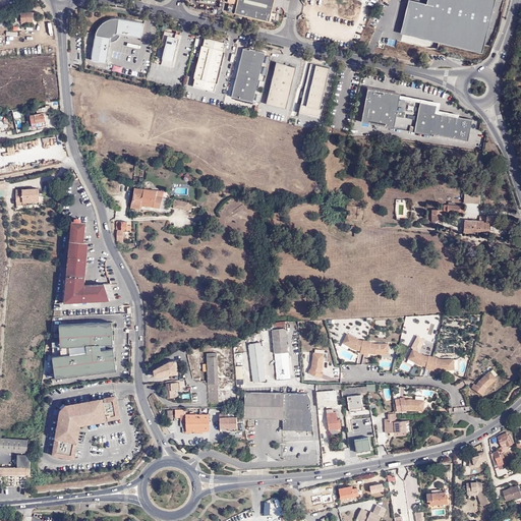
[(269,21),(272,10),(274,0),(238,0),(235,13),(269,21)]
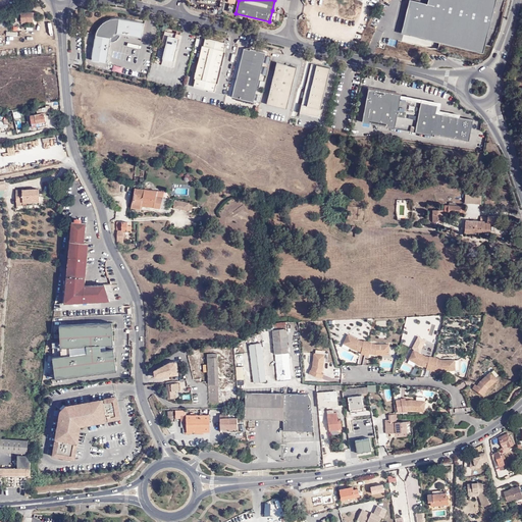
[(420,0),(406,0),(399,31),(481,52),(494,0),(427,0),(427,2),(420,0)]
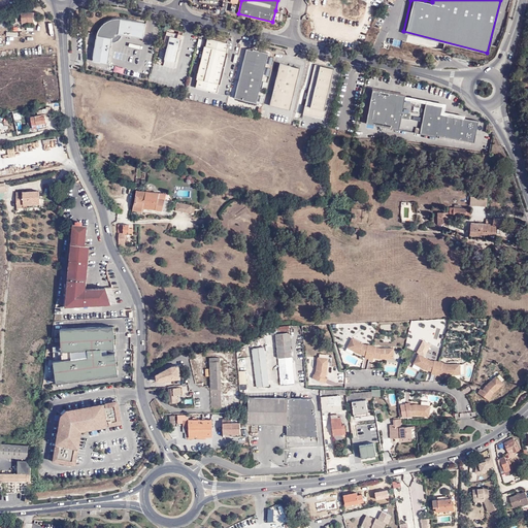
[(20,12),(19,8),(17,8),(11,9),(11,14),(13,14),(17,13),(17,22),(20,22),(32,21),(32,18),(31,18),(31,12),(20,12)]
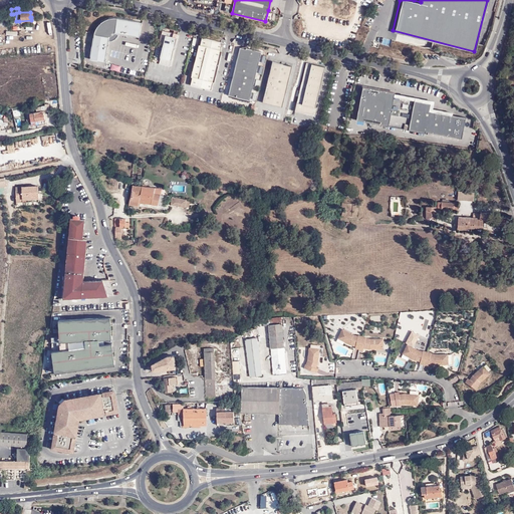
[(102,60),(106,38),(107,38),(109,37),(110,37),(111,36),(112,35),(113,35),(113,33),(114,32),(137,36),(140,21),(114,17),(114,19),(112,19),(109,19),(106,19),(104,20),(101,21),(99,23),(97,25),(96,27),(95,28),(94,30),(94,32),(93,34),(91,33),(87,58),(102,60)]
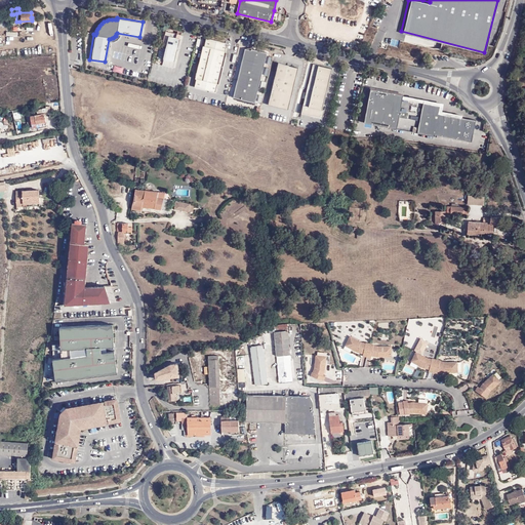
[(161,57),(172,61),(177,37),(178,34),(163,30),(160,44),(164,45),(161,57)]
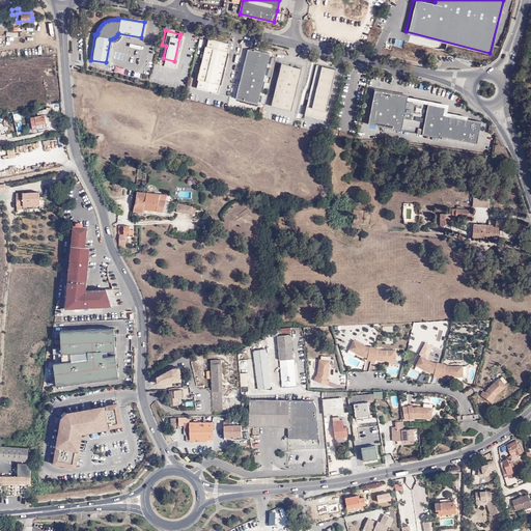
[(228,43),(206,37),(194,87),(216,92),(228,43)]
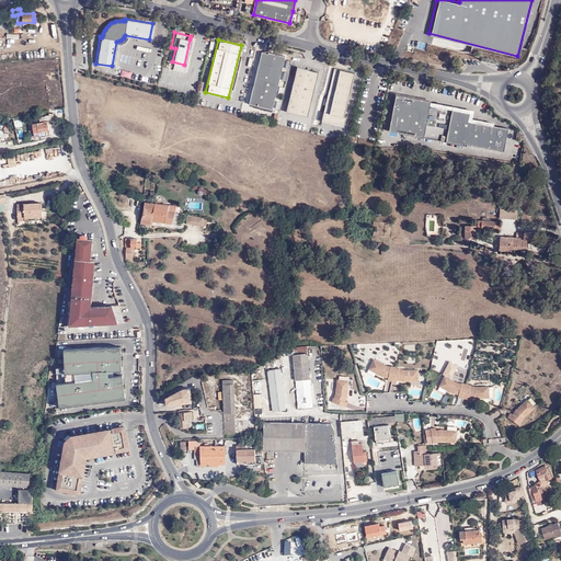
[(270,110),(283,56),(266,52),(266,54),(260,52),(247,104),(270,110)]
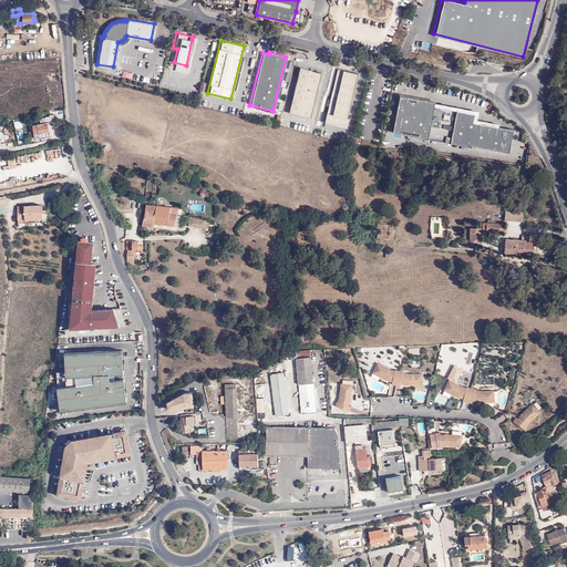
[(185,72),(186,65),(174,62),(172,69),(185,72)]
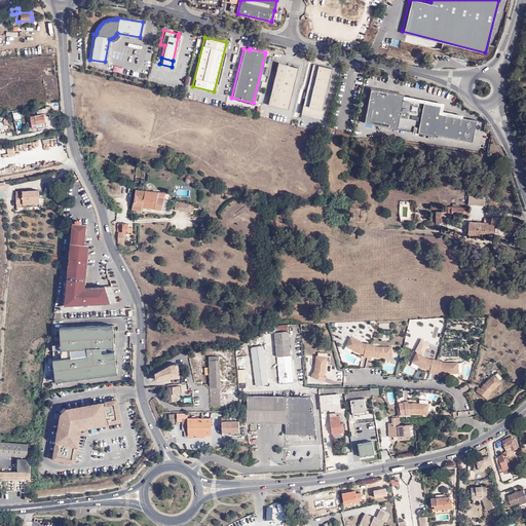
[(276,62),(266,104),(286,109),(296,67),(276,62)]
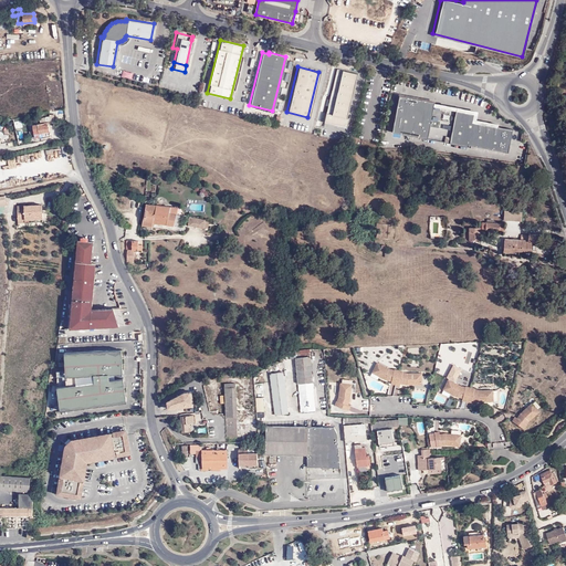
[(355,73),(335,67),(322,122),(345,127),(347,117),(345,117),(355,73)]
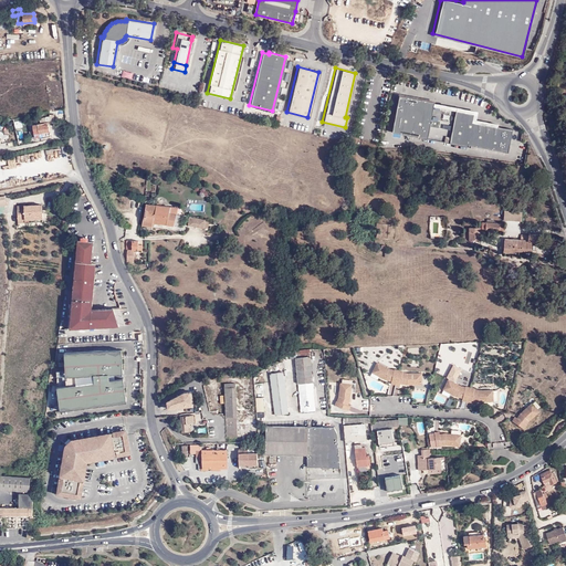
[(470,144),(509,152),(513,128),(499,126),(473,121),(474,113),(435,105),(436,102),(400,95),(394,132),(469,146),(470,144)]
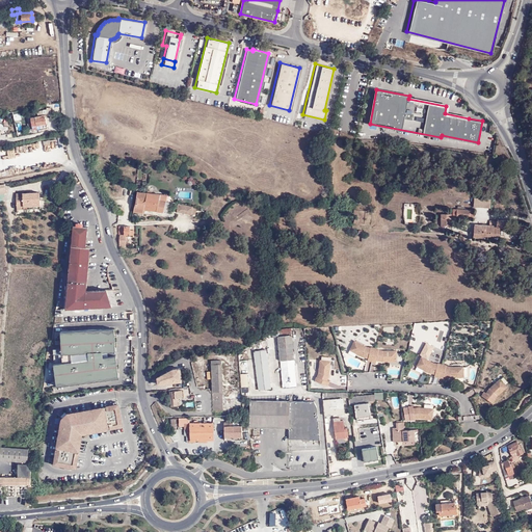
[(409,96),(408,99),(446,106),(445,113),(469,118),(469,115),(448,112),(450,104),(409,96)]
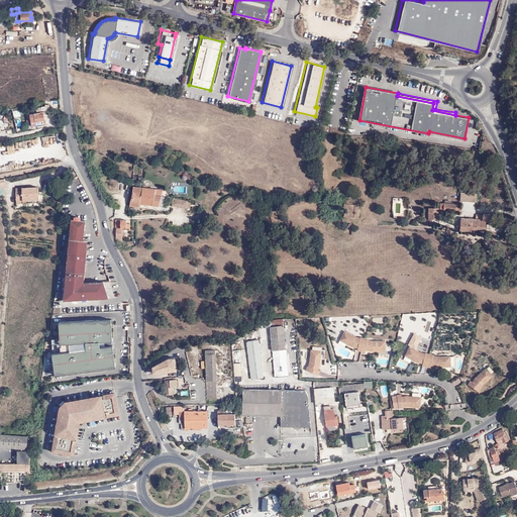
[(49,122),(47,112),(33,113),(34,123),(39,122),(40,124),(49,122)]
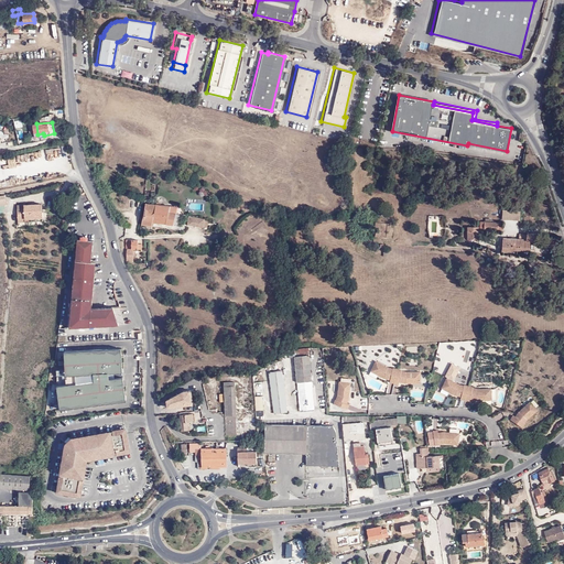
[(34,203),(18,203),(18,219),(24,219),(24,217),(42,217),(42,210),(44,210),(44,207),(42,207),(42,203),(34,203)]
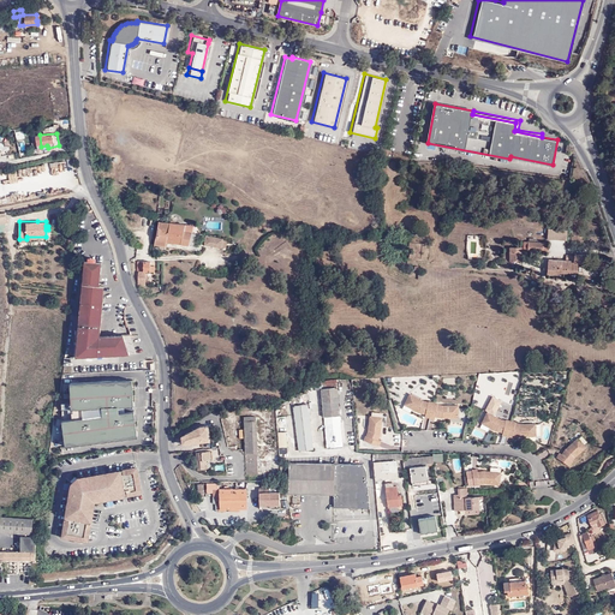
[(186,233),(187,226),(174,224),(174,222),(169,221),(169,224),(157,222),(154,244),(166,246),(166,243),(190,246),(191,234),(186,233)]
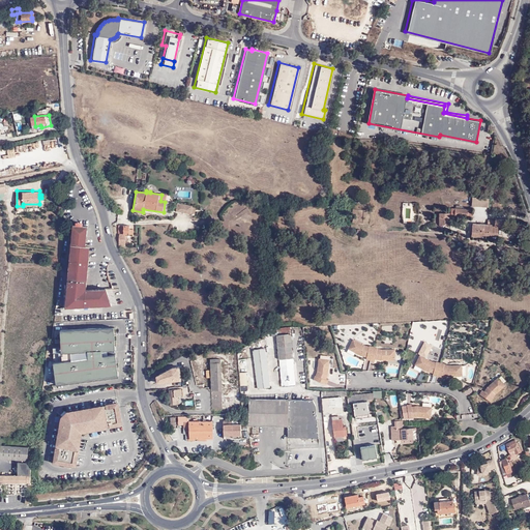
[(490,197),(473,196),(472,205),(489,206),(490,197)]
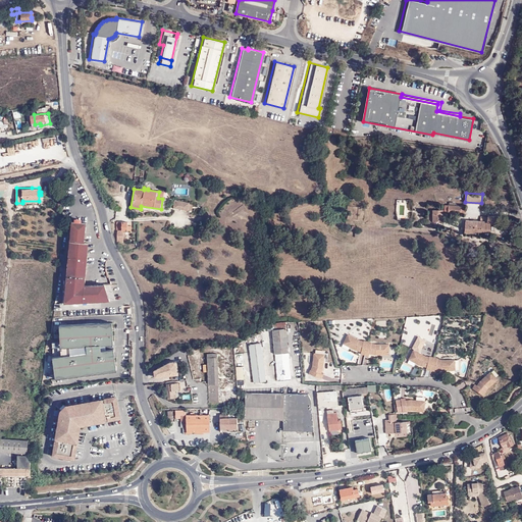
[(175,202),(173,209),(185,211),(186,203),(175,202)]
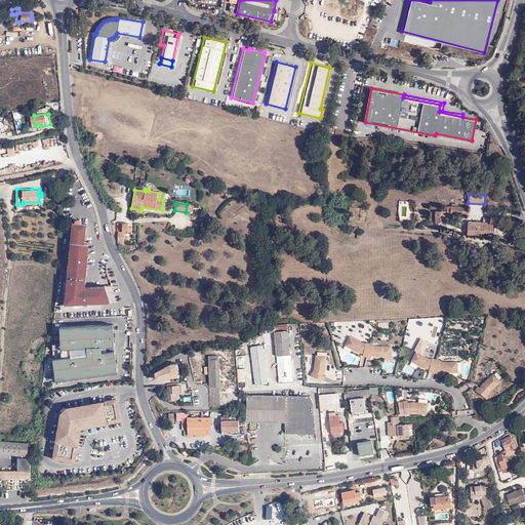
[(466,208),(454,205),(454,206),(447,206),(447,213),(466,212),(466,208)]
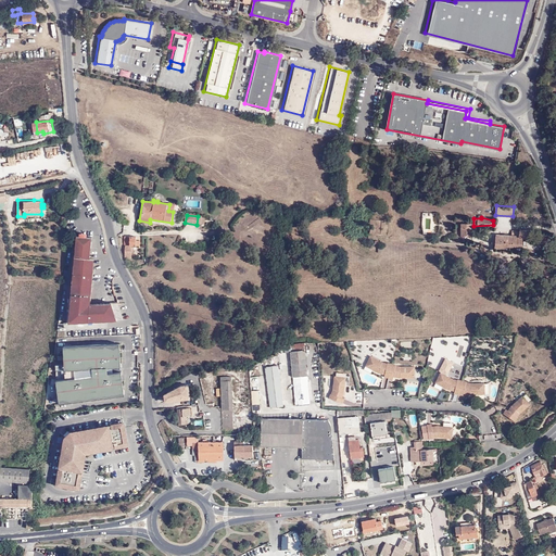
[(471,236),(471,222),(467,222),(467,225),(460,224),(462,236),(471,236)]
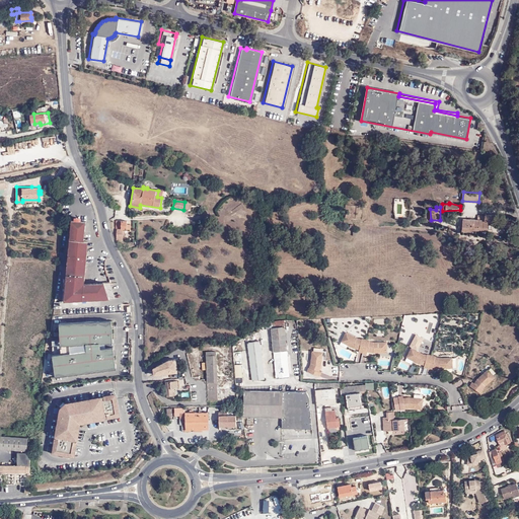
[(486,221),(492,222),(493,216),(485,215),(485,217),(477,217),(477,221),(462,219),(461,231),(469,232),(470,230),(485,232),(486,221)]
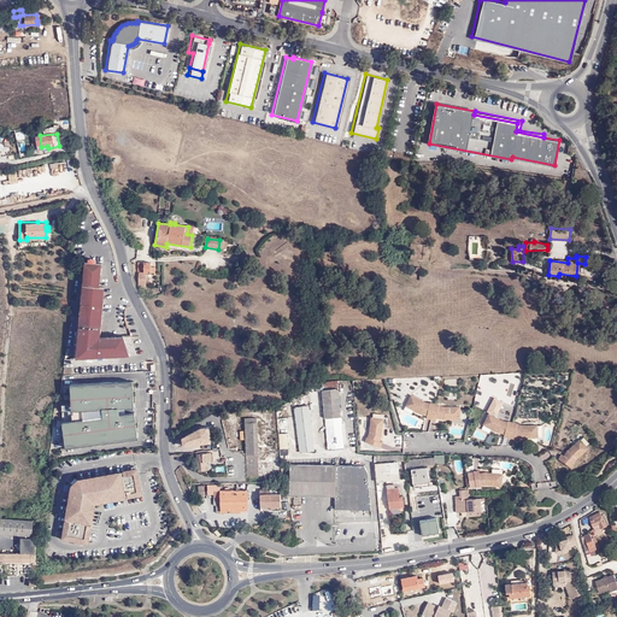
[(83,269),(100,271),(100,262),(83,259),(83,269)]
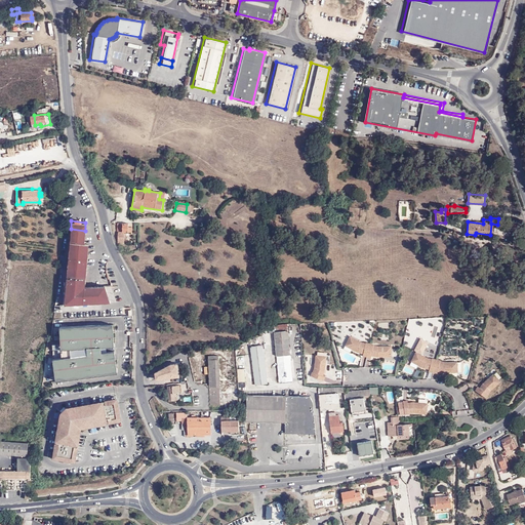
[(117,225),(116,243),(118,243),(122,243),(123,233),(131,233),(131,229),(127,229),(127,225),(117,225)]
